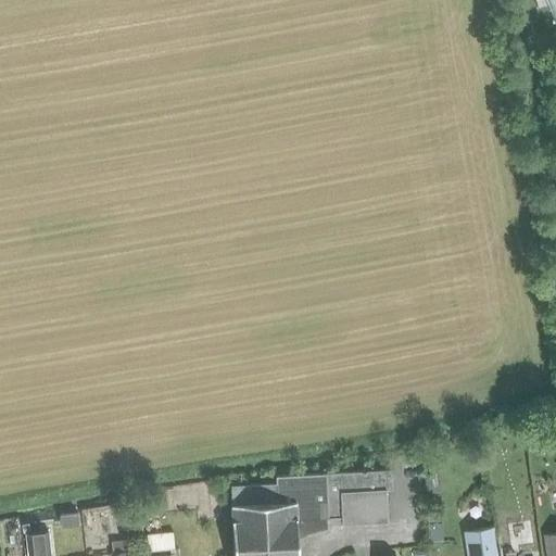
[(232,505),(230,505),(231,555),(298,555),(298,535),(325,528),(325,519),(341,519),(341,526),(373,523),(386,523),(384,491),(391,491),(390,471),(370,472),(276,477),(276,484),(231,487),(232,505)]
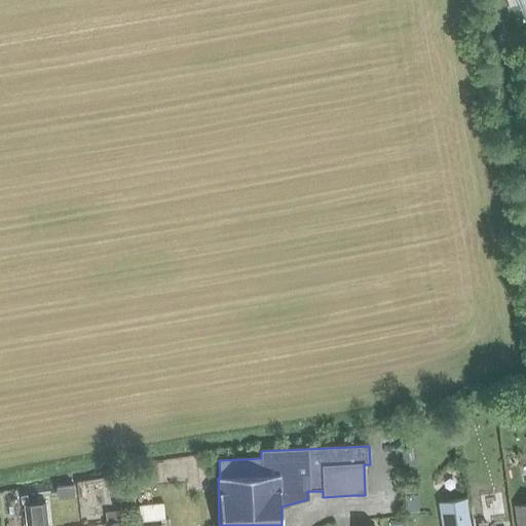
[(467,525),(464,498),(438,502),(441,525),(467,525)]
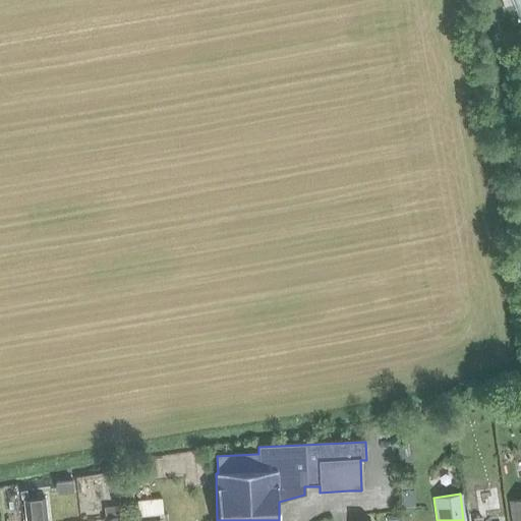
[(47,520),(45,498),(23,500),(24,520),(47,520)]
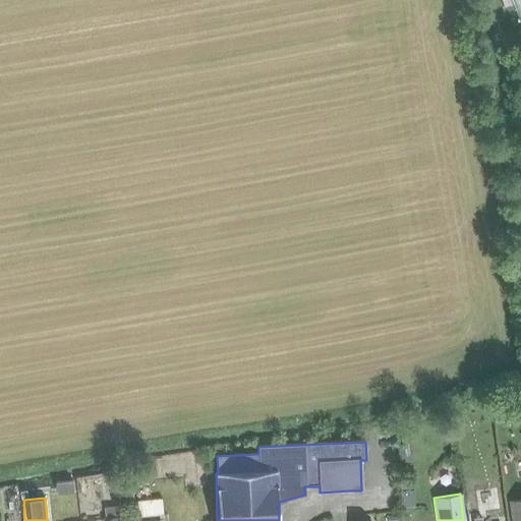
[(136,515),(162,513),(161,498),(135,500),(136,515)]
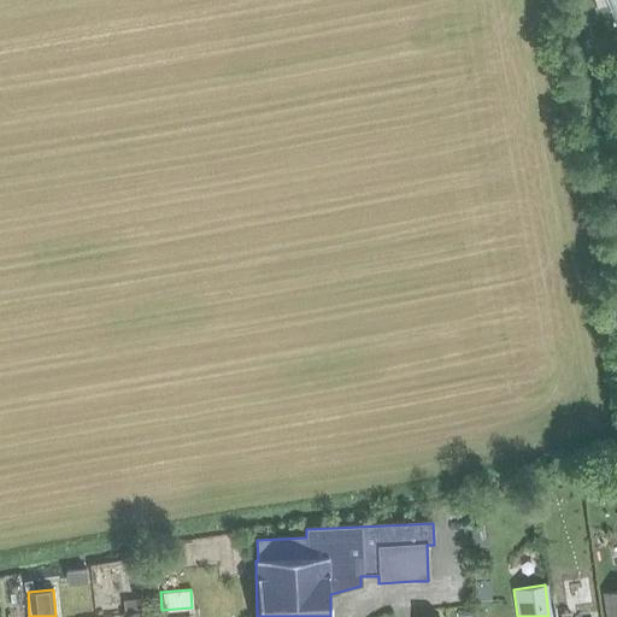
[(616,616),(616,591),(603,593),(606,616),(616,616)]
